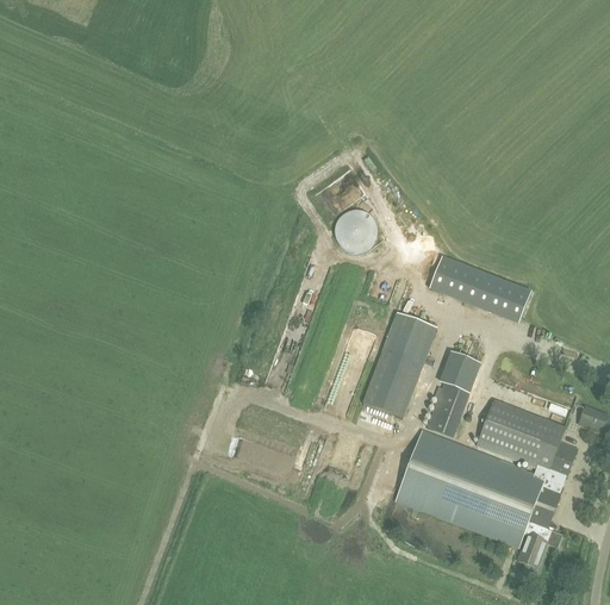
[(338,217),(336,223),(335,230),(336,236),(338,242),(343,247),(349,250),(356,250),(362,250),(368,247),(373,242),(375,237),(377,231),(377,225),(374,219),(371,214),(366,211),(360,209),(354,209),(348,210),(342,213),(338,217)]
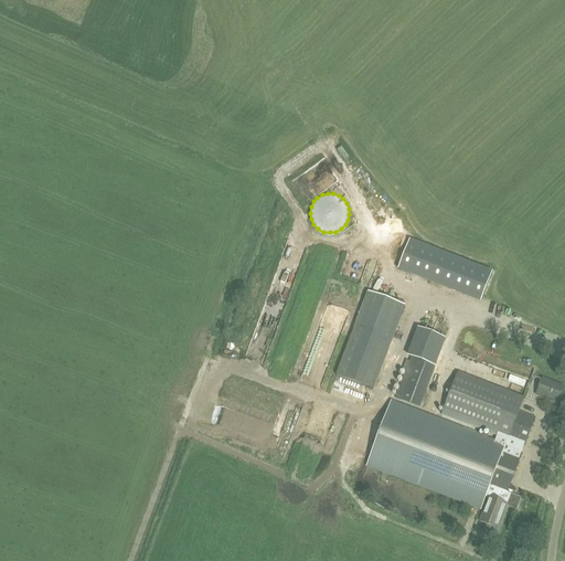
[(362,276),(368,267),(358,262),(352,271),(362,276)]
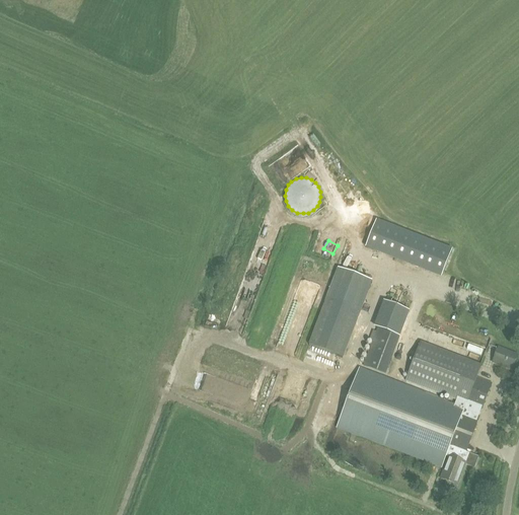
[(365,255),(369,253),(364,244),(359,246),(365,255)]
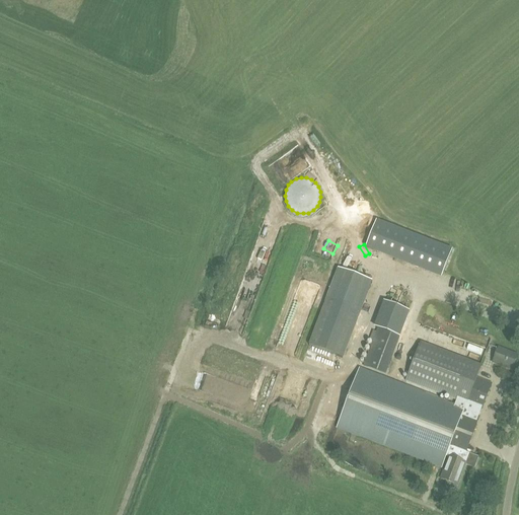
[(332,350),(351,302),(361,306),(372,277),(340,264),(327,293),(309,342),(332,350)]
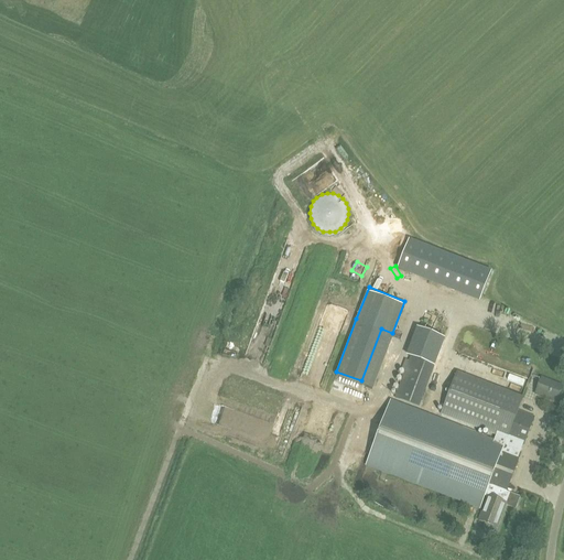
[(418,316),(407,344),(435,356),(447,329),(418,316)]
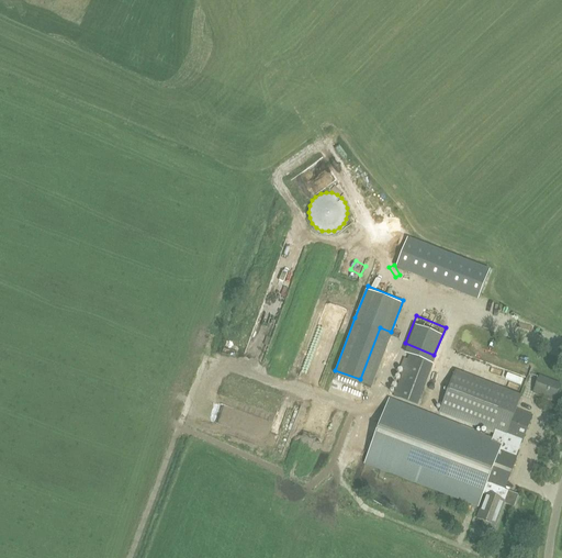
[(402,364),(405,366),(395,392),(417,401),(434,361),(411,353),(409,356),(405,354),(402,364)]
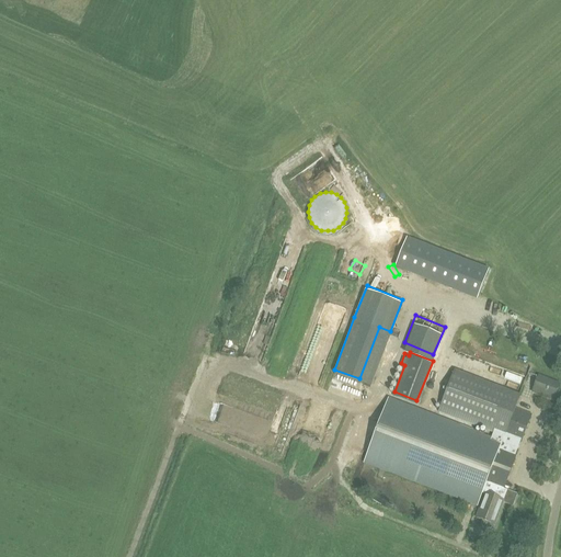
[(531,411),(515,405),(519,391),(458,367),(442,409),(496,430),(493,436),(389,396),(366,457),(478,501),(487,480),(493,482),(490,492),(485,491),(477,514),(482,516),(481,519),(481,521),(483,523),(489,525),(491,524),(493,523),(493,521),(494,521),(504,498),(497,496),(501,485),(504,486),(518,447),(517,447),(521,438),(522,439),(531,411)]
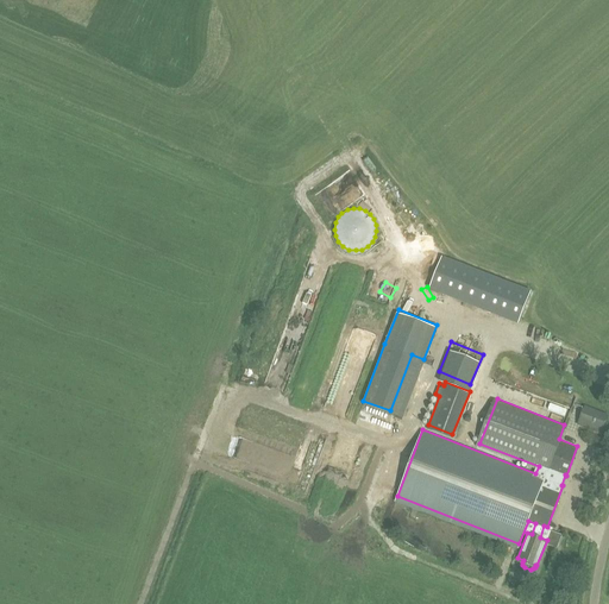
[(578,421),(601,429),(607,413),(584,404),(578,421)]
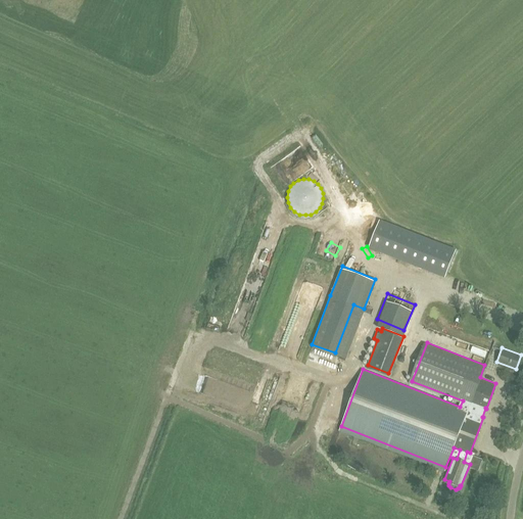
[(310,357),(334,366),(336,360),(313,350),(310,357)]
